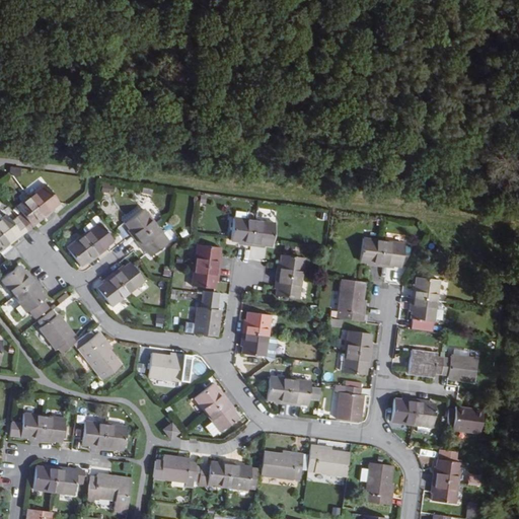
[(9,166),(8,174),(18,175),(19,167),(9,166)]
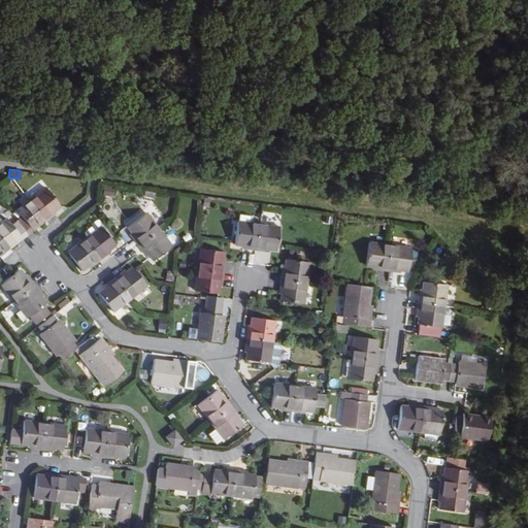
[(60,206),(45,188),(30,200),(43,219),(44,221),(51,216),(50,213),(60,206)]
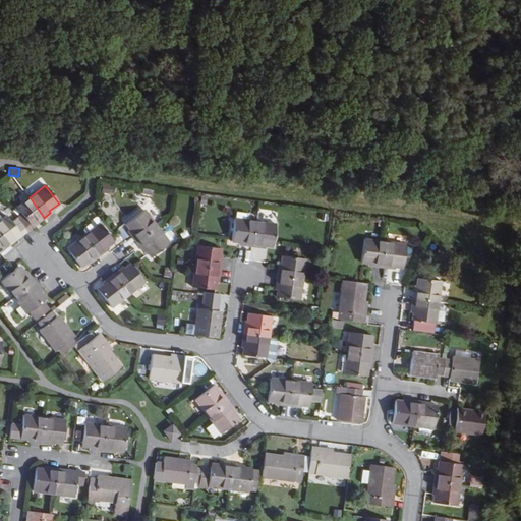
[(101,185),(100,192),(111,194),(112,187),(101,185)]
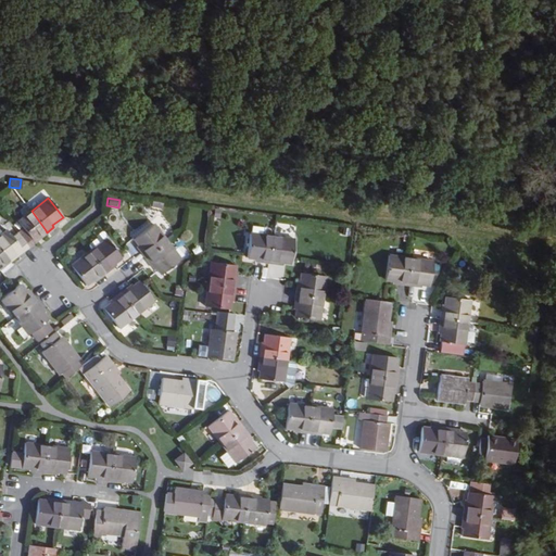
[(19,220),(24,227),(17,232),(28,247),(35,241),(34,240),(46,230),(32,211),(19,220)]
